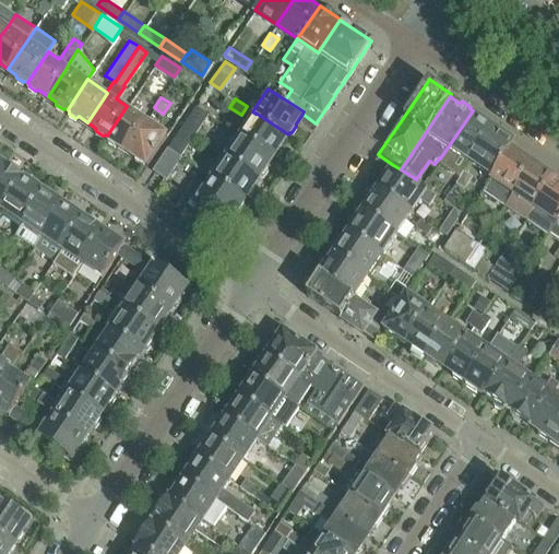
[(194,132),(209,113),(195,104),(182,125),(194,132)]
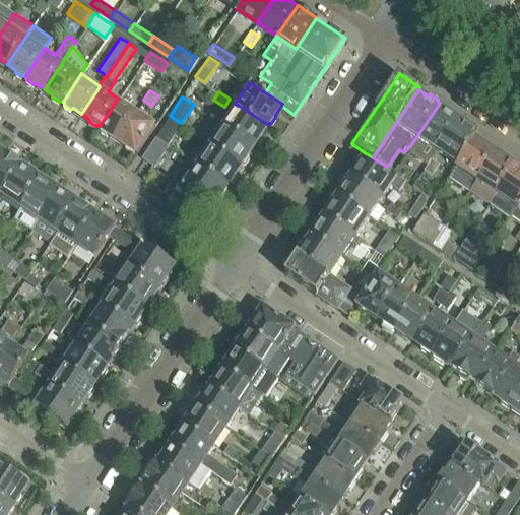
[(118,138),(137,111),(118,99),(100,126),(101,127),(102,130),(107,134),(110,133),(118,138)]
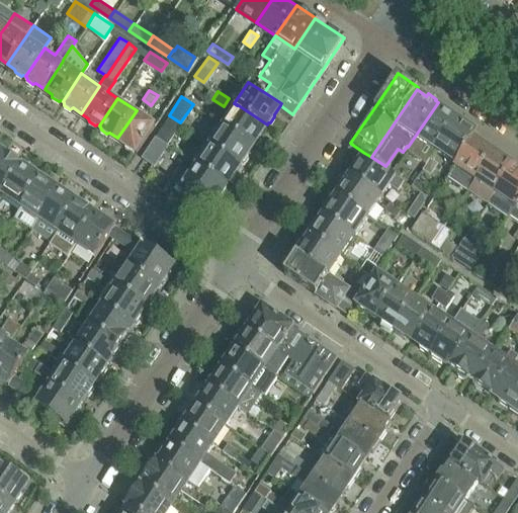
[(436,149),(457,116),(454,114),(455,112),(448,107),(447,108),(438,102),(408,147),(425,159),(433,147),(436,149)]
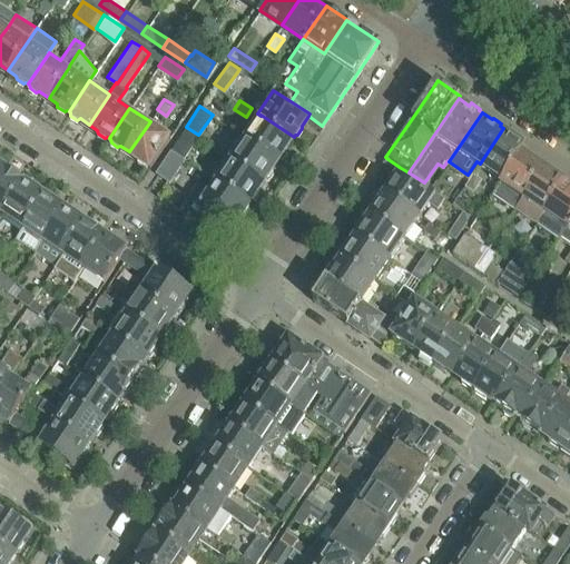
[(287,147),(294,137),(261,115),(261,116),(257,114),(244,135),(279,159),(281,156),(284,156),(288,149),(287,147)]
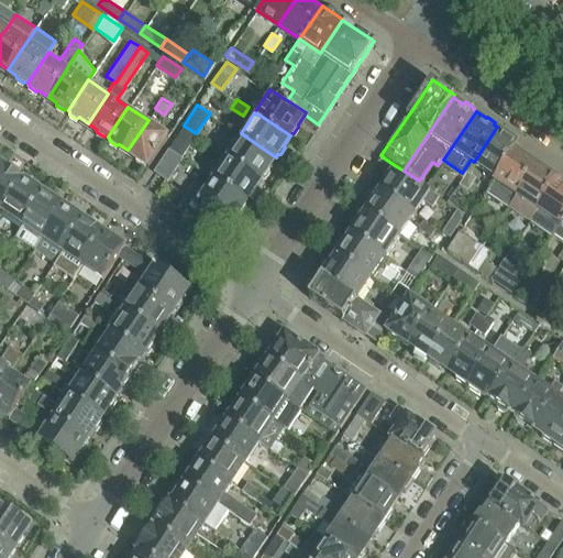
[(168,133),(148,120),(128,150),(135,154),(135,159),(142,163),(145,162),(148,164),(168,133)]
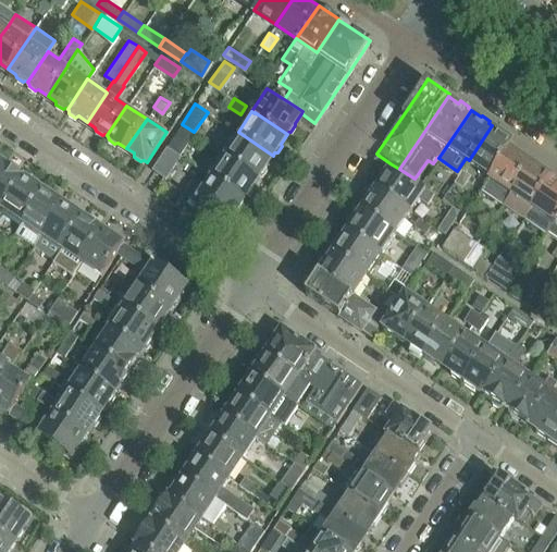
[(180,154),(194,132),(182,124),(168,146),(180,154)]
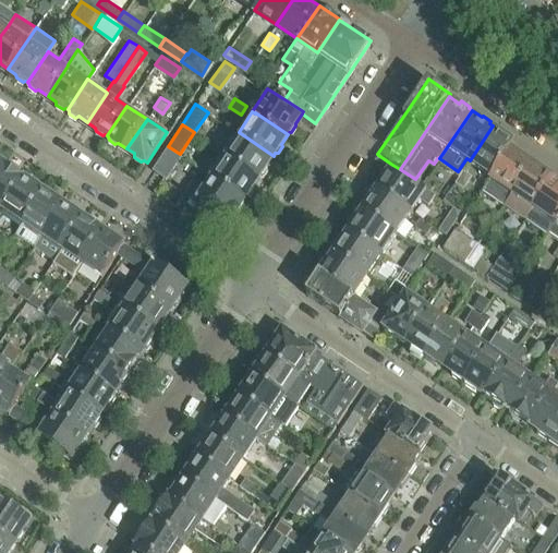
[(489,177),(510,145),(514,140),(511,137),(512,135),(504,130),(502,132),(493,125),(470,160),(490,173),(488,177),(489,177)]
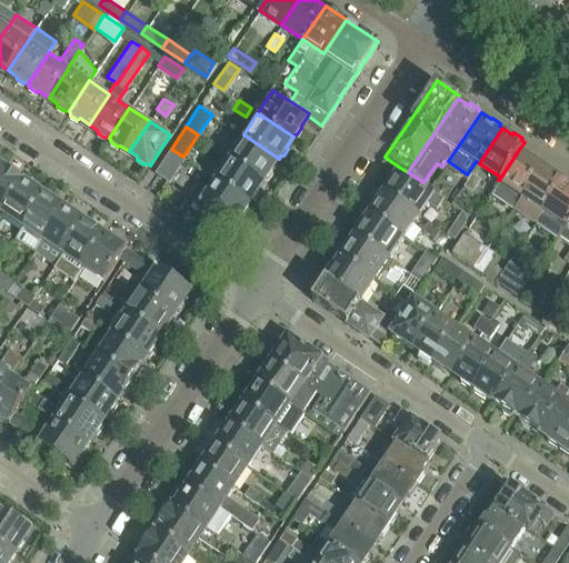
[(279,159),(243,134),(229,156),(265,180),(266,178),(269,178),(273,171),(272,168),(279,159)]
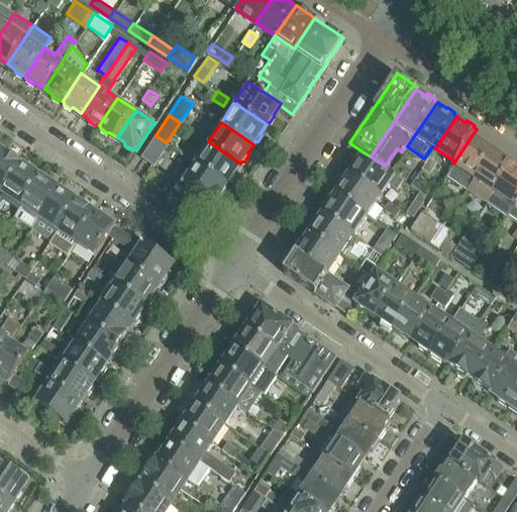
[(468,188),(494,148),(473,134),(453,164),(446,174),(468,188)]
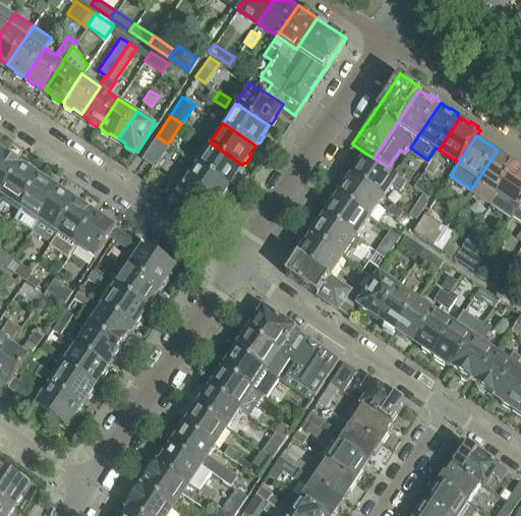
[(155,164),(168,144),(157,136),(143,157),(155,164)]
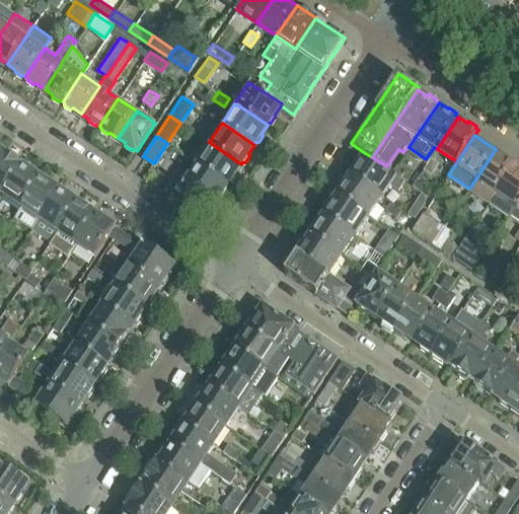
[(241,164),(209,142),(196,161),(228,184),(230,181),(232,181),(236,175),(235,173),(241,164)]
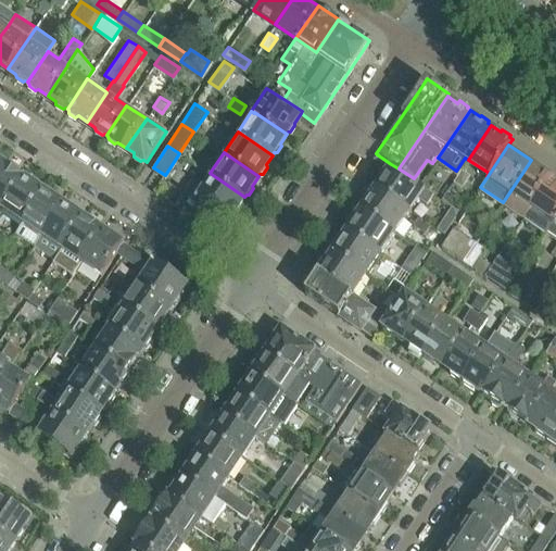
[(525,216),(553,174),(531,160),(503,202),(525,216)]
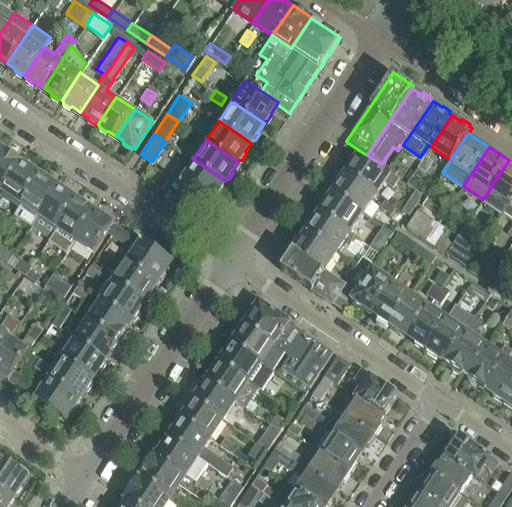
[(3,190),(22,161),(4,148),(0,154),(0,192),(2,189),(3,190)]
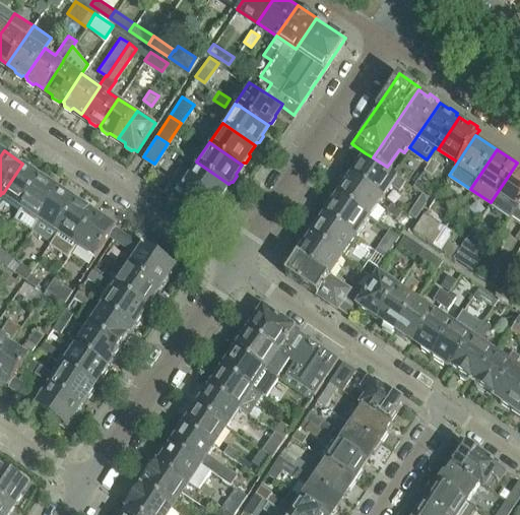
[(405,179),(387,167),(373,157),(366,153),(359,164),(356,162),(351,170),(353,171),(352,173),(384,193),(391,183),(399,188),(405,179)]
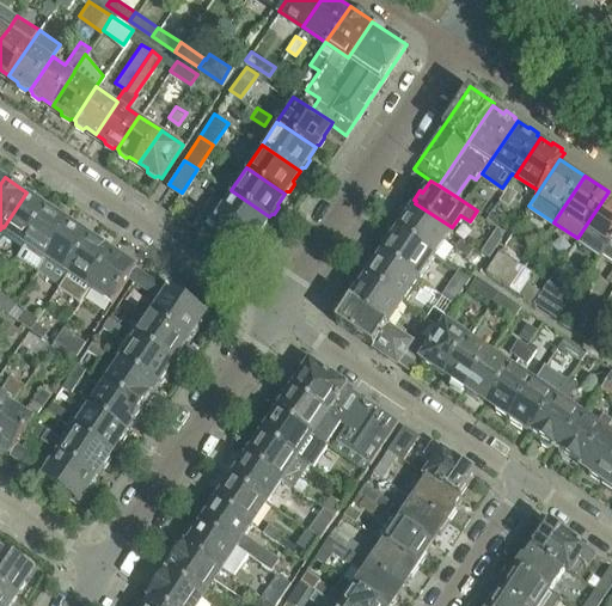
[(508,203),(516,189),(507,184),(499,197),(508,203)]
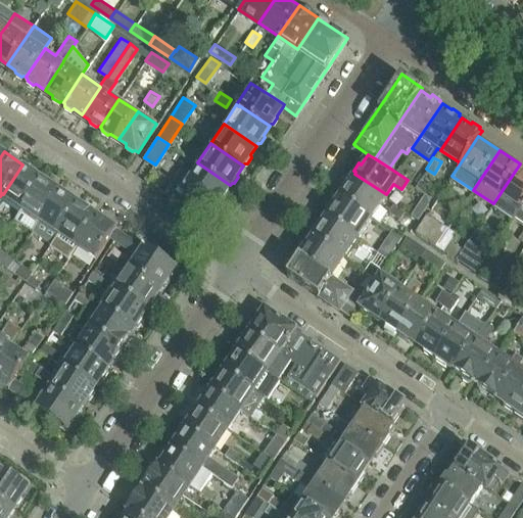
[(230,185),(197,162),(189,175),(180,169),(174,177),(186,184),(183,188),(185,189),(186,187),(216,206),(223,196),(225,196),(229,190),(229,187),(230,185)]
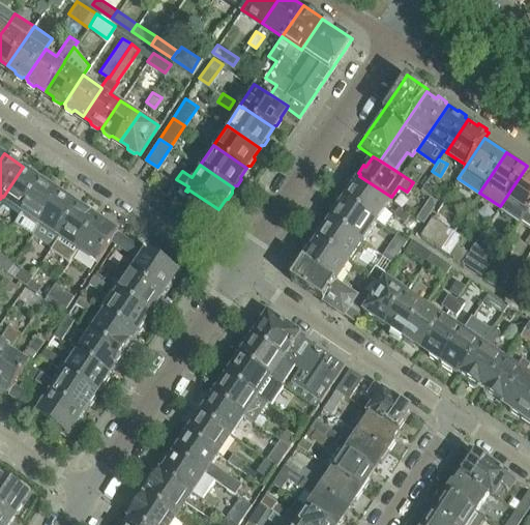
[(22,209),(41,179),(34,174),(35,172),(26,166),(25,168),(23,167),(3,197),(22,209)]
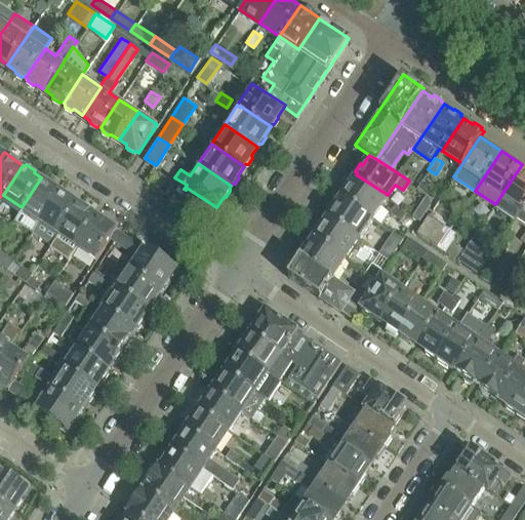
[(518,215),(524,204),(524,166),(522,164),(495,204),(514,216),(516,213),(518,215)]
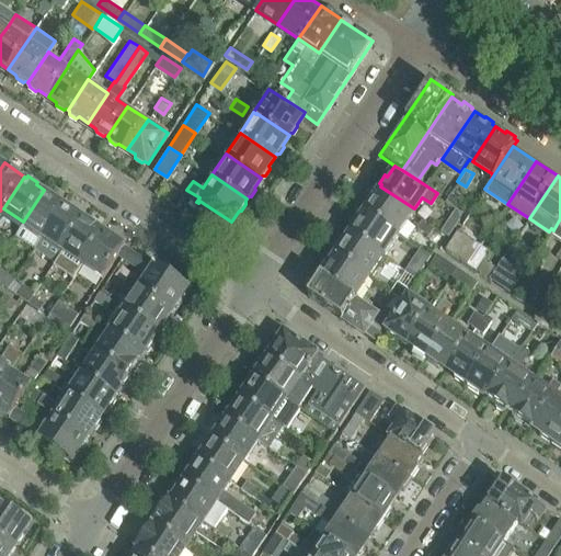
[(400,230),(414,208),(380,186),(373,197),(371,196),(365,205),(367,207),(366,208),(400,230)]
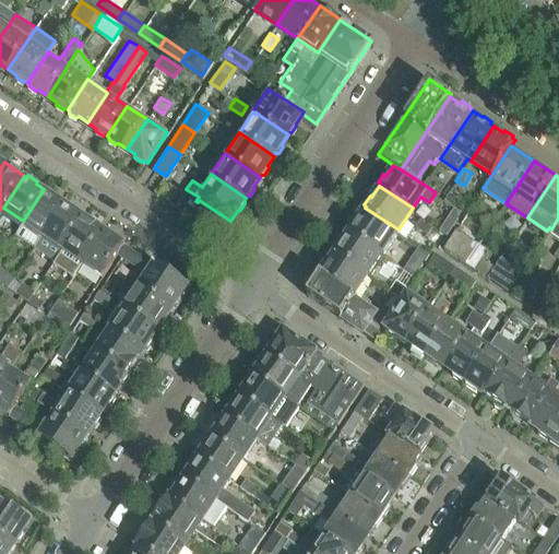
[(44,234),(64,203),(55,197),(57,195),(47,188),(46,190),(44,189),(23,221),(15,232),(36,246),(44,234)]
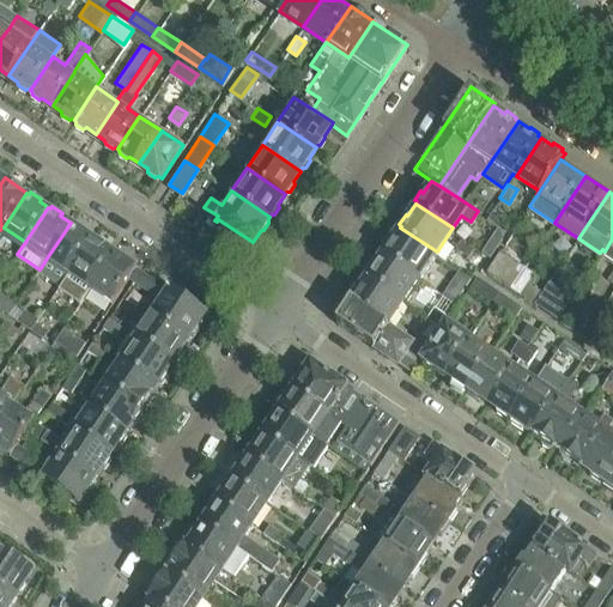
[(60,283),(92,236),(83,229),(84,228),(74,222),(73,224),(71,223),(48,256),(40,269),(60,283)]
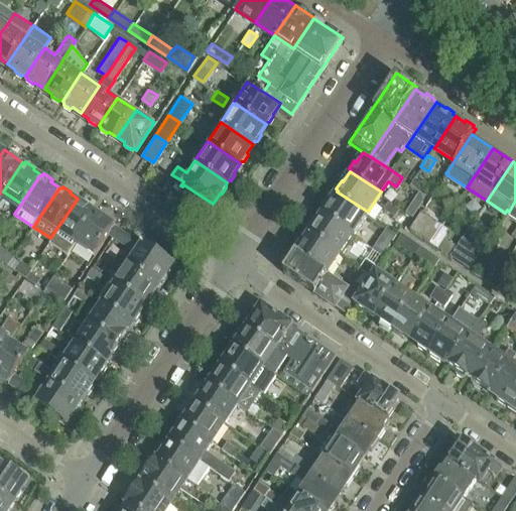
[(412,214),(422,199),(421,192),(418,189),(405,210),(412,214)]
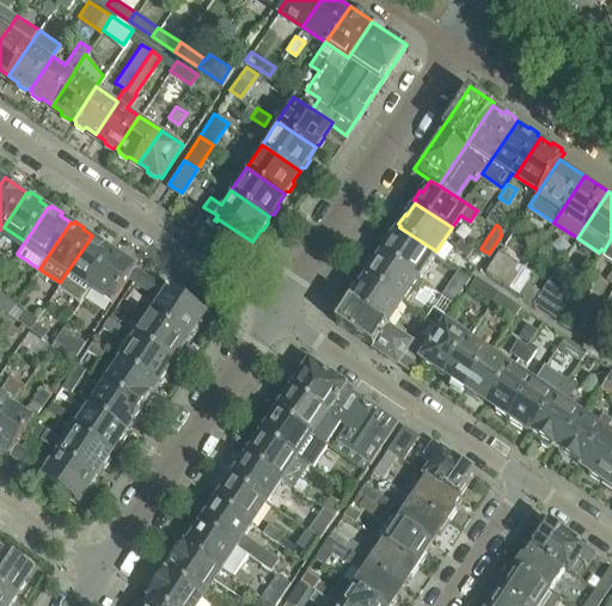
[(436,251),(399,227),(391,239),(389,238),(383,248),(385,249),(384,251),(421,275),(436,251)]
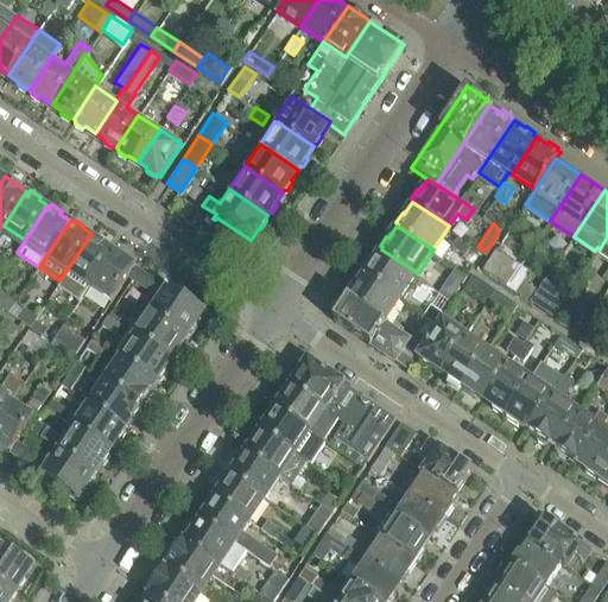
[(80,298),(90,283),(113,248),(102,242),(105,240),(95,234),(94,235),(92,234),(59,280),(58,283),(80,298)]
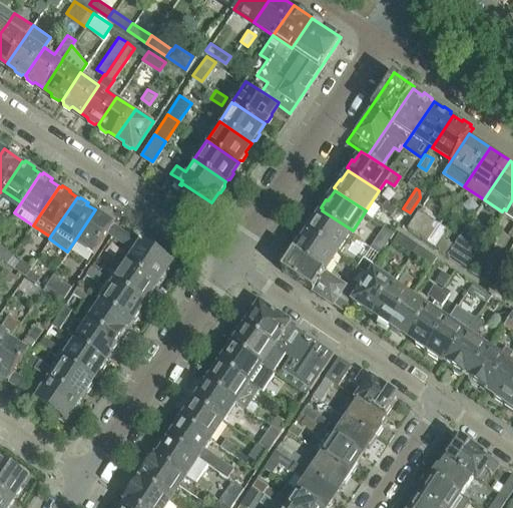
[(396,204),(386,197),(381,204),(391,211),(396,204)]
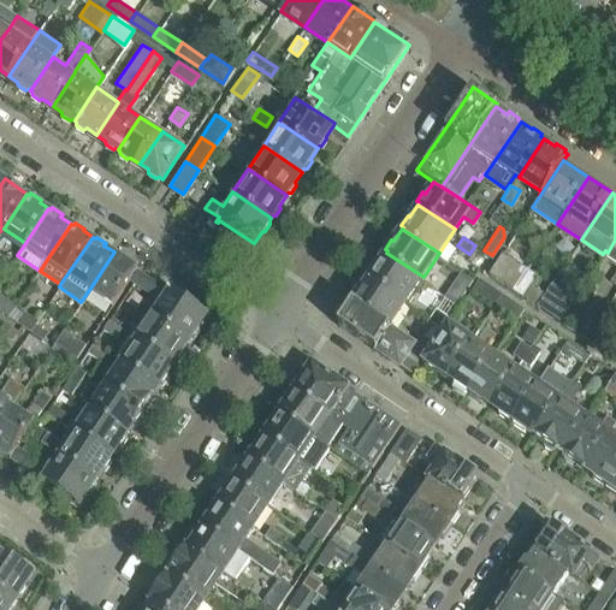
[(515,288),(529,267),(503,249),(489,271),(515,288)]
